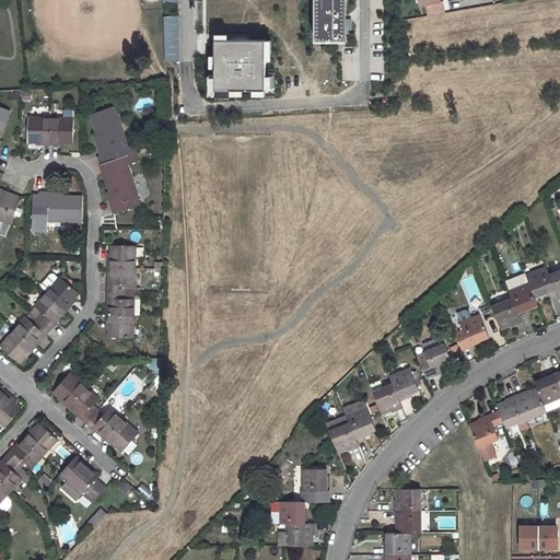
[(316,0),(316,42),(346,42),(345,30),(346,22),(345,0),(316,0)]
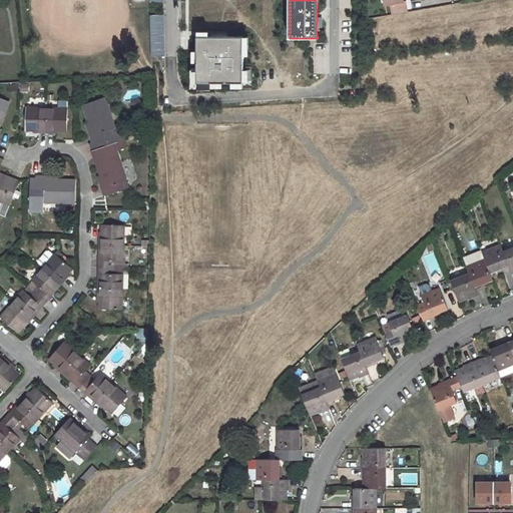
[(393,15),(408,13),(406,1),(403,2),(403,0),(384,0),(385,6),(391,5),(393,15)]
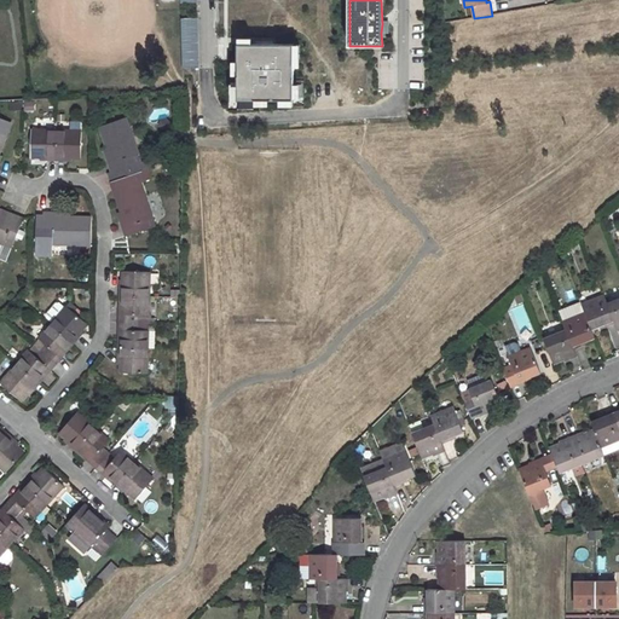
[(293,48),(238,48),(237,102),(291,102),(293,48)]
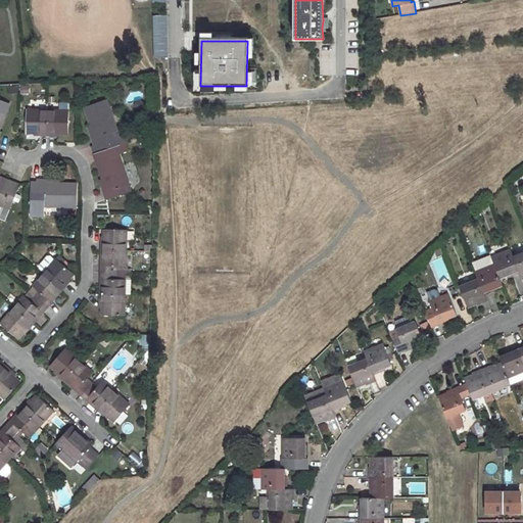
[(330,58),(322,56),(318,74),(327,76),(329,68),(328,67),(330,58)]
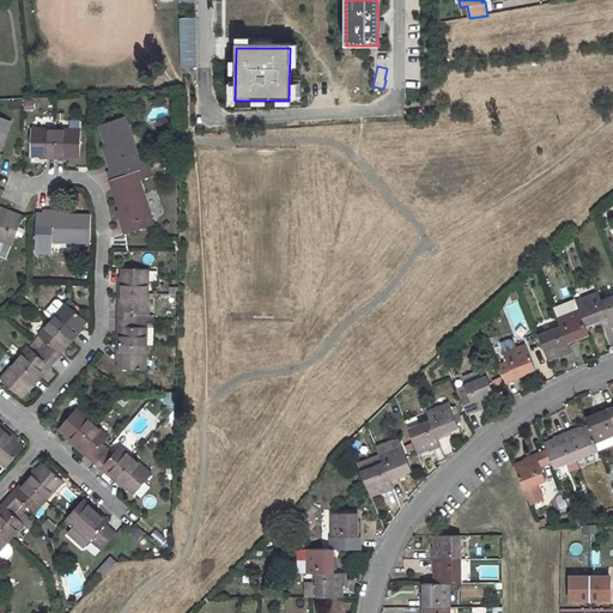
[(110,171),(107,173),(109,181),(146,168),(144,161),(139,162),(123,119),(98,127),(105,146),(111,162),(107,163),(110,171)]
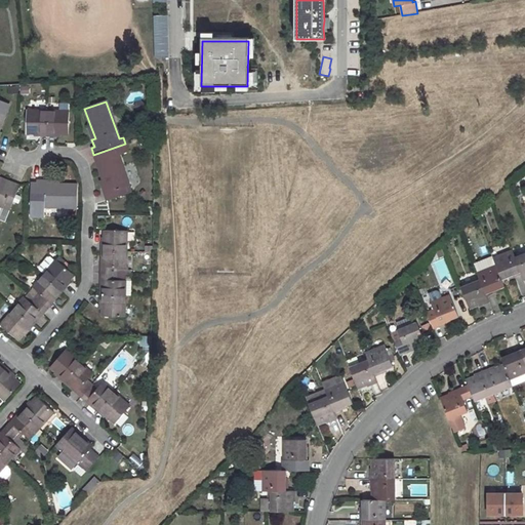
[(41,133),(41,137),(48,137),(48,112),(27,111),(27,133),(34,133),(41,133)]
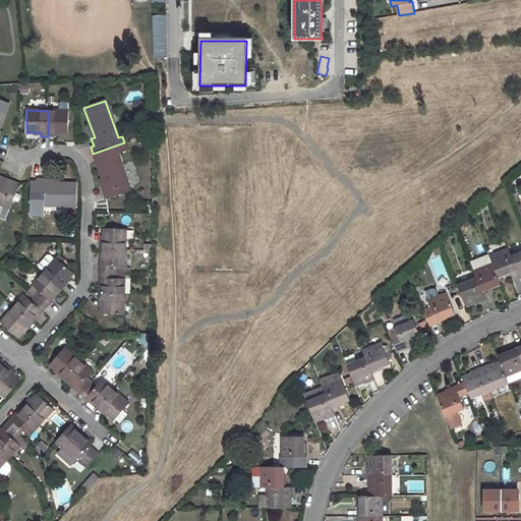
[(48,111),(48,136),(54,136),(54,133),(61,133),(68,133),(68,111),(48,111)]
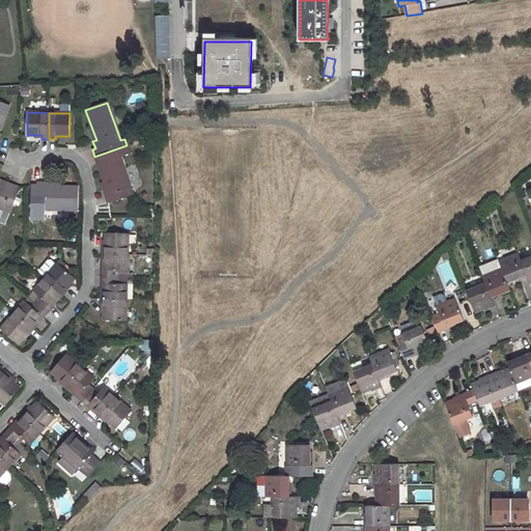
[(133,195),(119,157),(129,155),(127,145),(94,157),(105,183),(109,195),(106,196),(108,204),(133,195)]
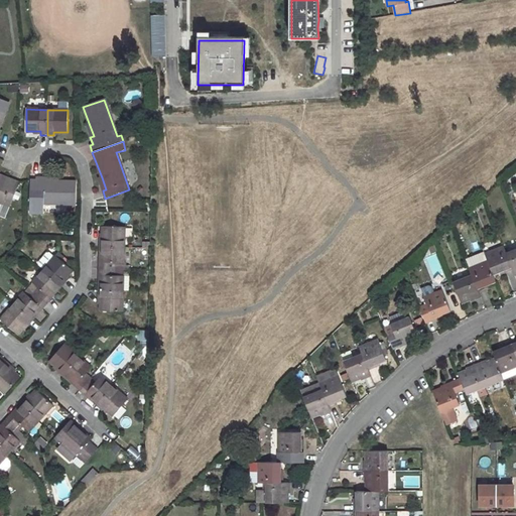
[(0,203),(9,208),(19,183),(12,181),(11,183),(0,178),(0,203)]
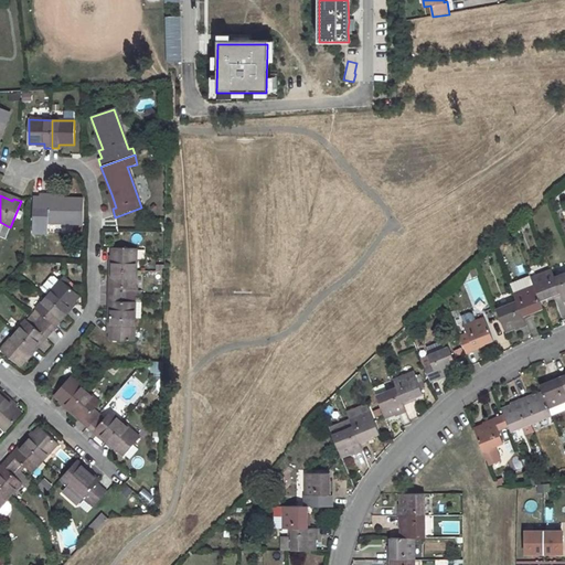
[(41,195),(40,223),(83,224),(84,200),(63,199),(49,199),(49,195),(41,195)]
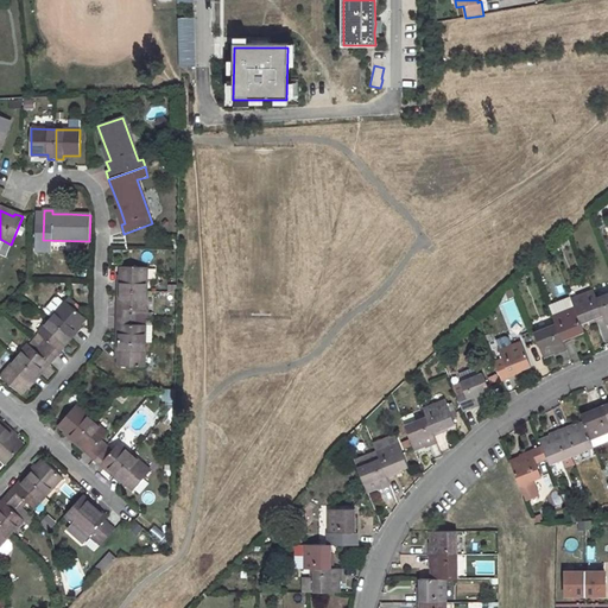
[(116,283),(116,292),(120,292),(147,292),(147,267),(120,267),(120,276),(120,283),(116,283)]
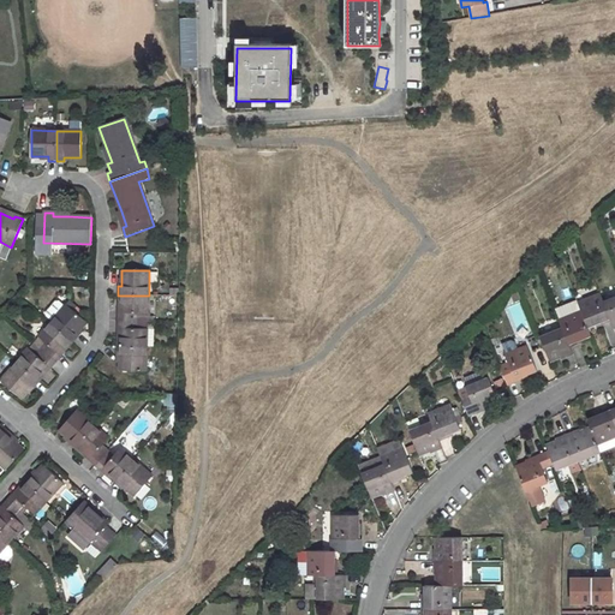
[(601,294),(578,303),(581,311),(587,327),(598,322),(599,326),(611,321),(603,302),(601,294)]
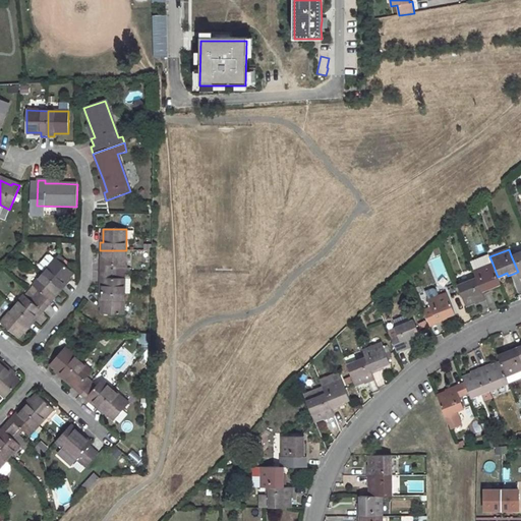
[(100,264),(100,272),(125,272),(126,250),(103,250),(103,264),(100,264)]
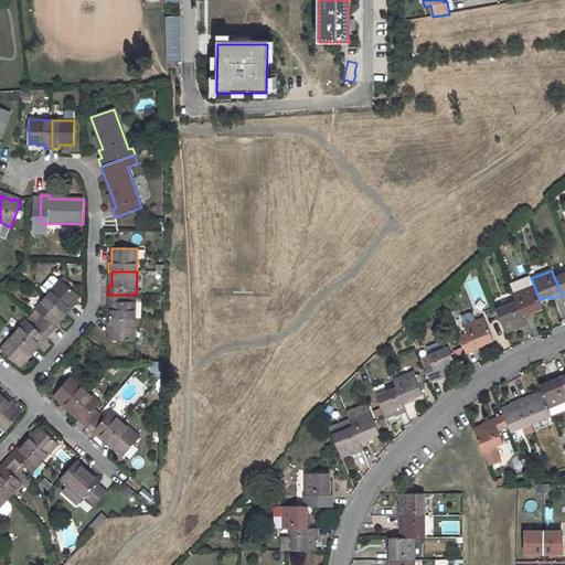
[(564,300),(564,273),(554,277),(562,295),(564,301),(564,300)]
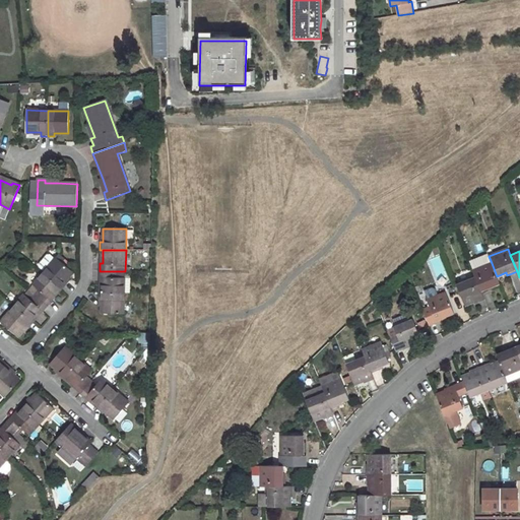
[(66,283),(64,282),(68,277),(73,272),(55,257),(42,273),(59,288),(61,290),(66,283)]
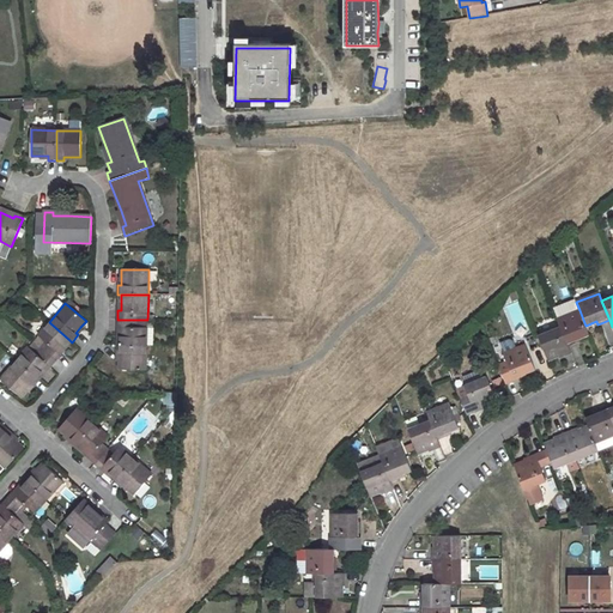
[(580,310),(558,320),(560,327),(568,346),(580,341),(580,338),(589,334),(586,326),(580,310)]
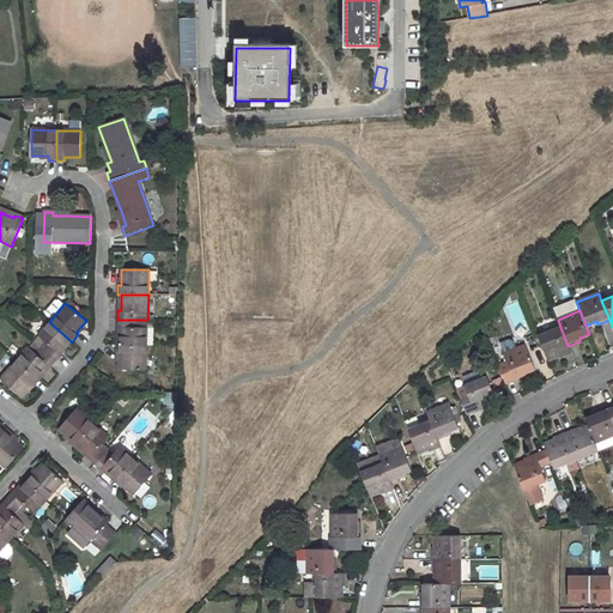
[(120,329),(120,346),(146,346),(147,320),(117,320),(116,329),(120,329)]
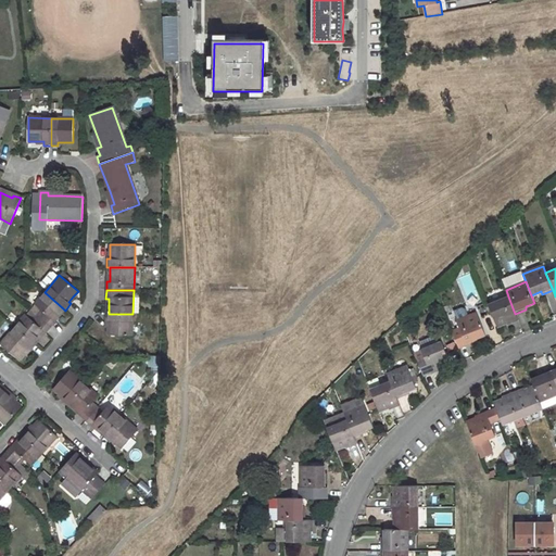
[(55,321),(53,319),(63,308),(45,292),(34,304),(36,305),(40,310),(36,316),(50,328),(55,321)]
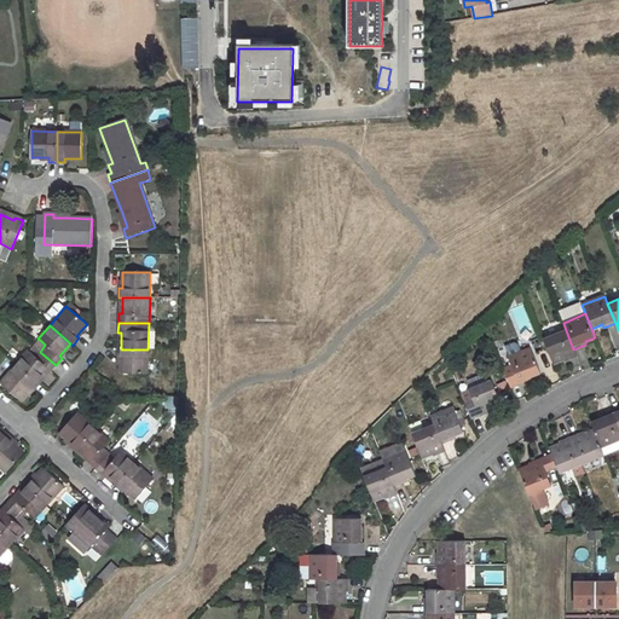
[(566,330),(544,339),(554,363),(565,358),(566,360),(577,357),(573,350),(566,330)]
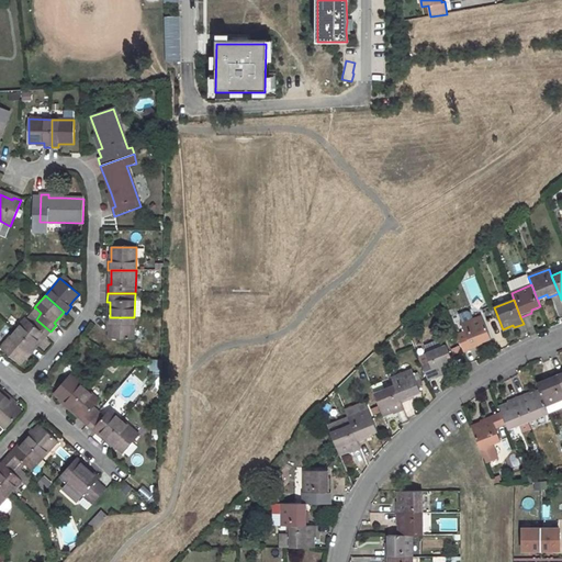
[(36,308),(26,319),(32,325),(36,319),(41,313),(36,308)]
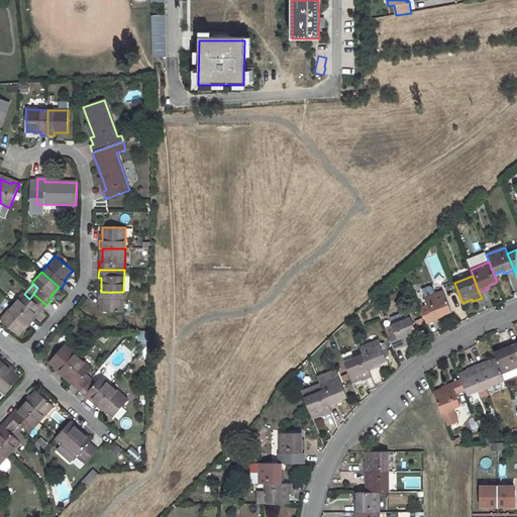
[(59,287),(49,297),(52,299),(61,289),(59,287)]
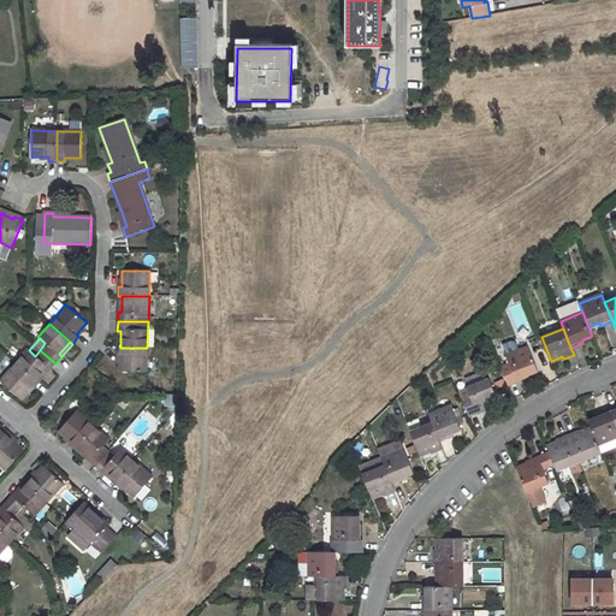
[(117,347),(117,356),(120,356),(120,363),(119,372),(147,372),(147,348),(120,348),(117,347)]
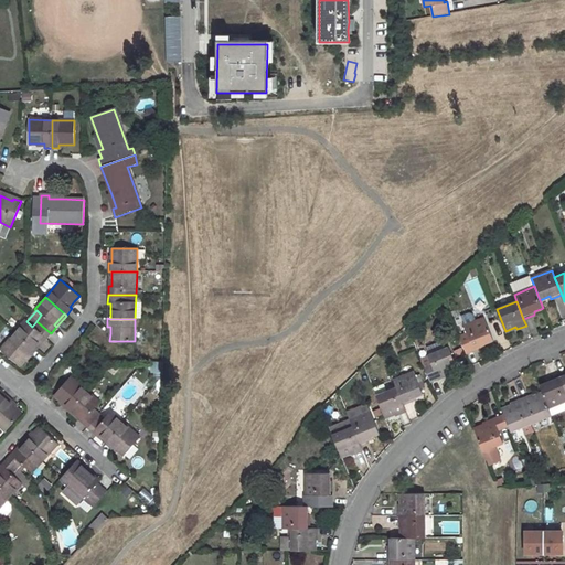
[(467,332),(459,336),(466,353),(484,345),(483,343),(493,339),(484,318),(465,326),(467,332)]
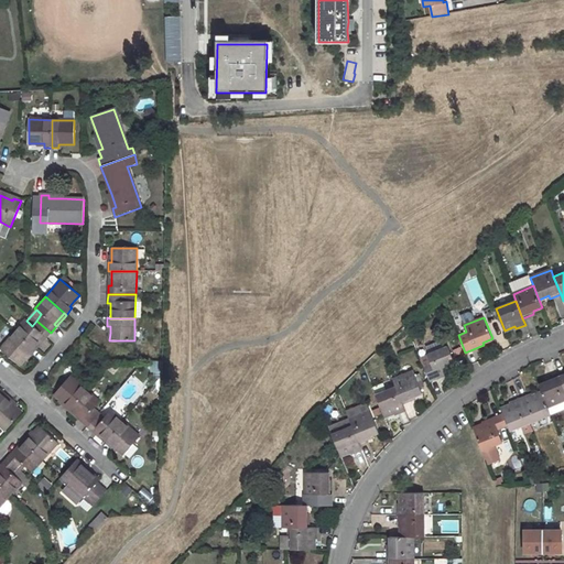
[(25,320),(14,332),(33,348),(43,336),(45,338),(51,333),(36,321),(32,326),(26,321),(25,320)]
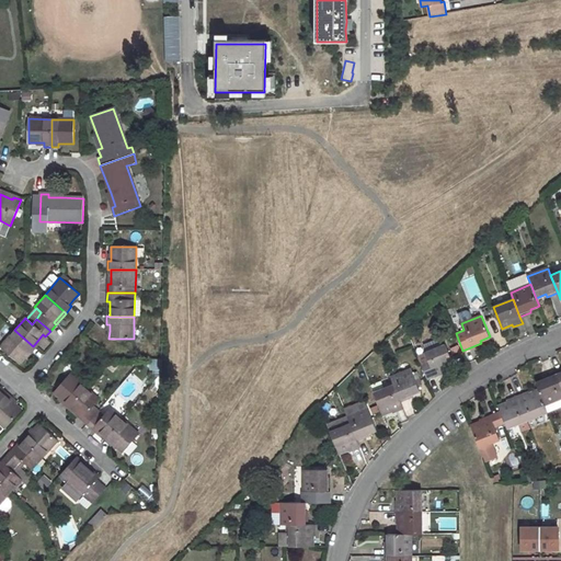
[(14,330),(0,346),(19,363),(24,357),(29,352),(31,354),(35,347),(33,346),(14,330)]
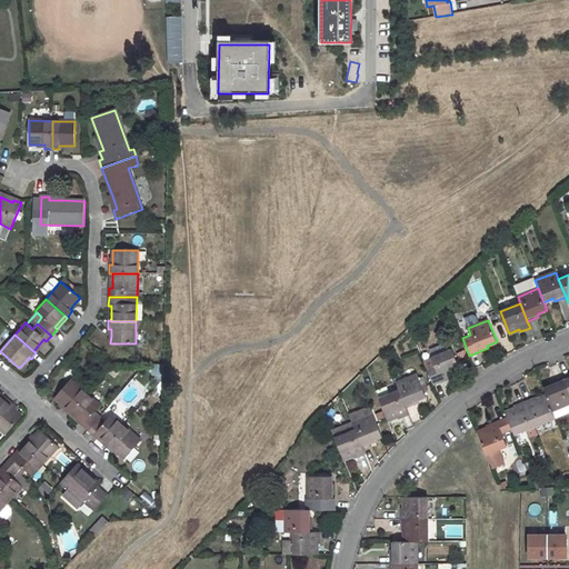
[(43,339),(33,351),(36,352),(46,341),(43,339)]
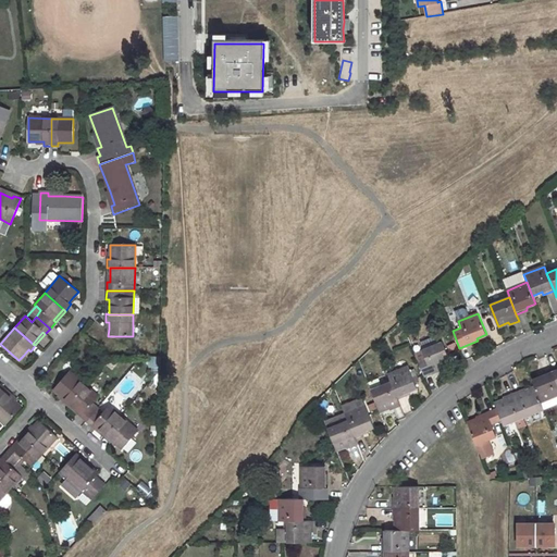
[(438,335),(420,342),(423,349),(441,343),(438,335)]
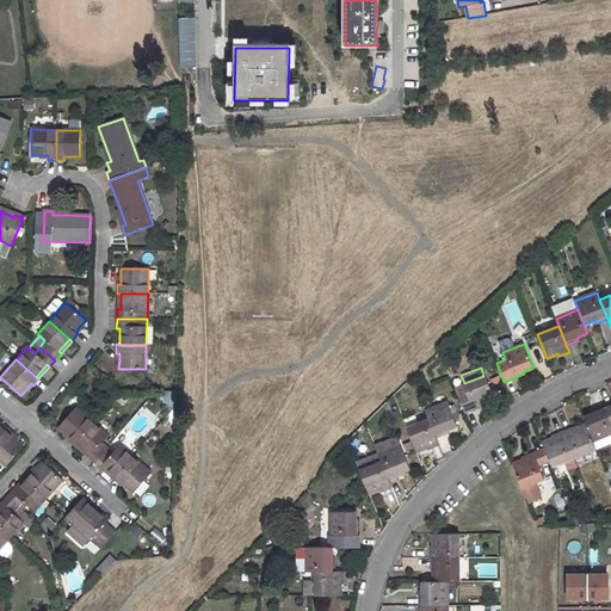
[(466,392),(458,395),(466,413),(486,406),(485,403),(495,399),(485,375),(483,376),(464,383),(463,384),(466,392)]
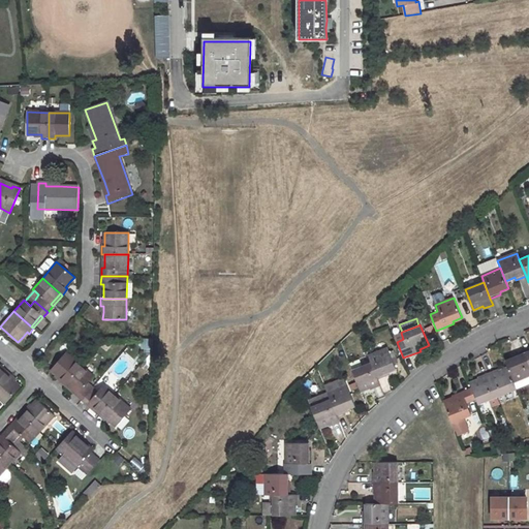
[(389,347),(369,355),(372,363),(378,378),(387,374),(386,372),(397,368),(394,360),(391,353),(389,347)]
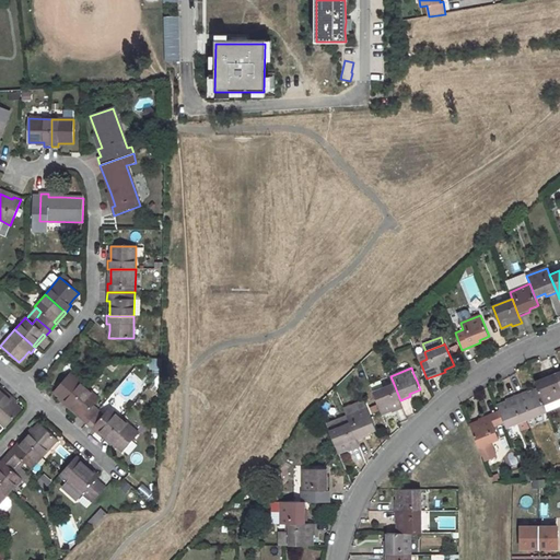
[(545,378),(535,383),(538,389),(544,404),(559,397),(559,386),(555,372),(544,376),(545,378)]
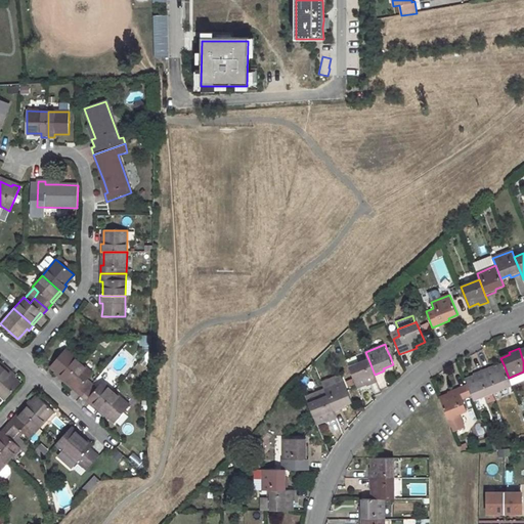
[(60,377),(58,378),(63,383),(66,381),(81,363),(64,349),(50,366),(55,372),(60,377)]
